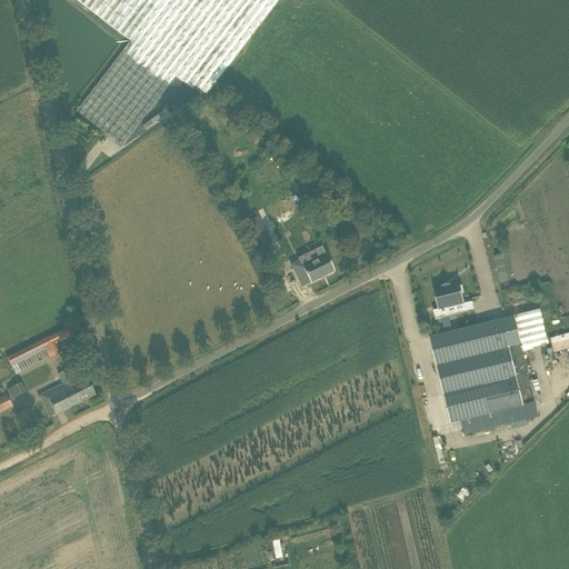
[(76,0),(130,41),(76,112),(121,147),(176,77),(193,90),(196,87),(208,95),(279,0),(76,0)]
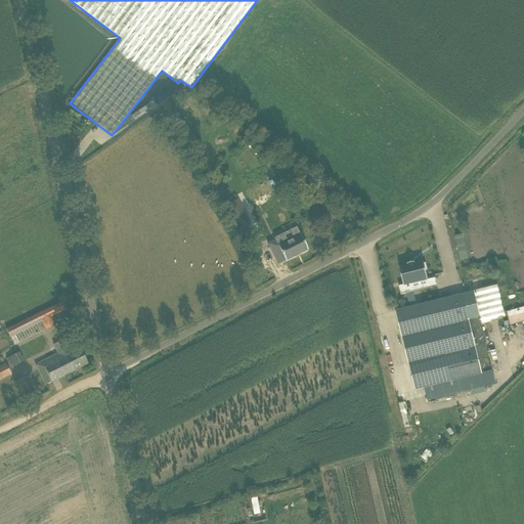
[(234,195),(224,201),(237,228),(248,223),(234,195)]
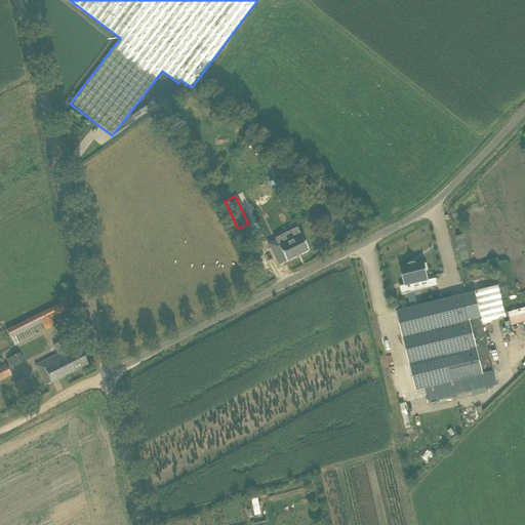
[(288,243),(285,237),(269,245),(279,266),(309,251),(301,237),(288,243)]
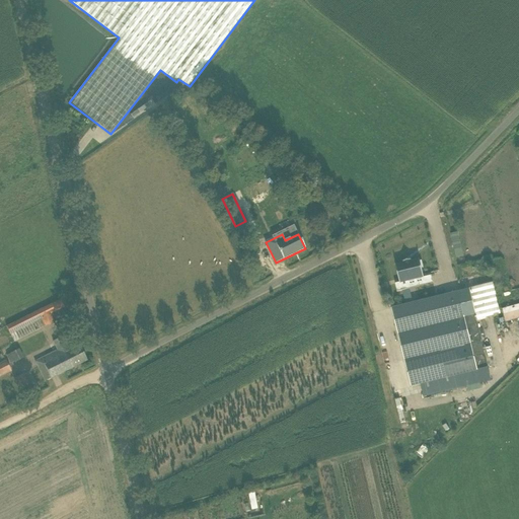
[(408,281),(424,278),(420,260),(411,262),(411,261),(404,262),(404,264),(396,266),(400,283),(396,284),(395,281),(385,284),(390,302),(400,300),(398,292),(410,289),(408,281)]
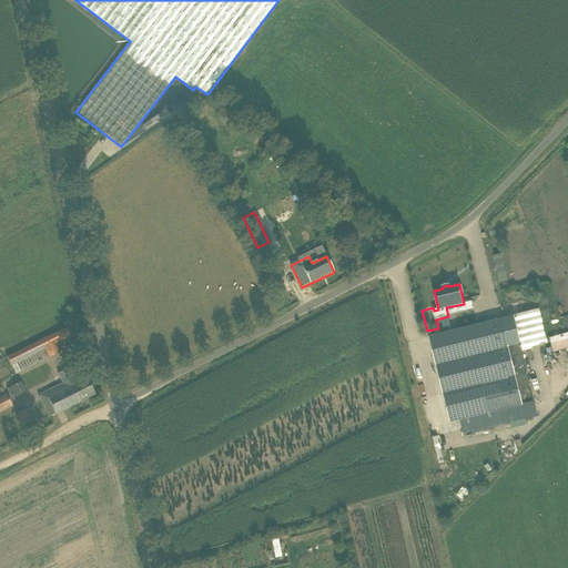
[(515,316),(501,320),(508,345),(520,342),(515,316)]
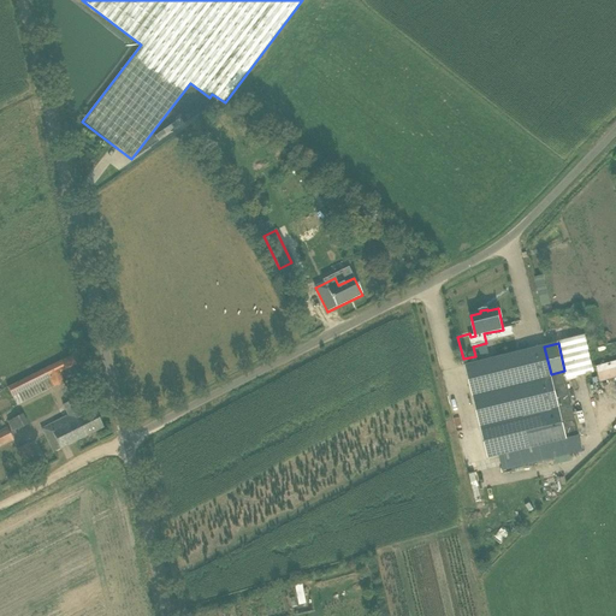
[(544,347),(465,366),(487,460),(499,456),(503,472),(570,455),(567,440),(579,437),(563,374),(566,373),(564,371),(551,374),(544,347)]
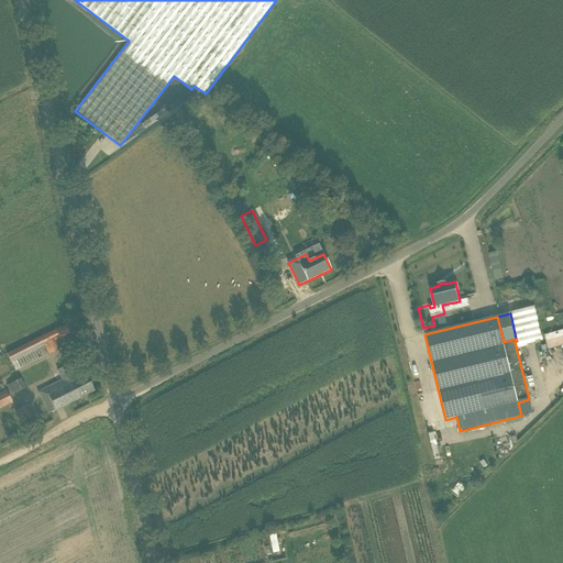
[(44,346),(48,354),(58,349),(55,341),(69,334),(65,326),(7,354),(11,363),(44,346)]
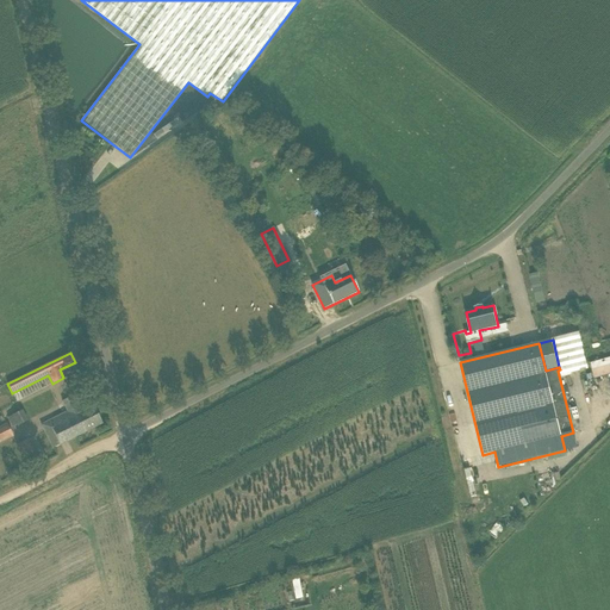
[(592,379),(609,373),(609,358),(609,356),(587,363),(592,379)]
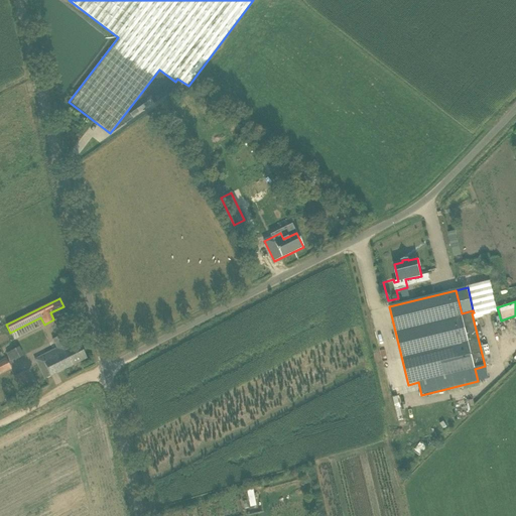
[(69,350),(61,336),(52,340),(56,348),(34,359),(45,380),(87,359),(79,345),(69,350)]
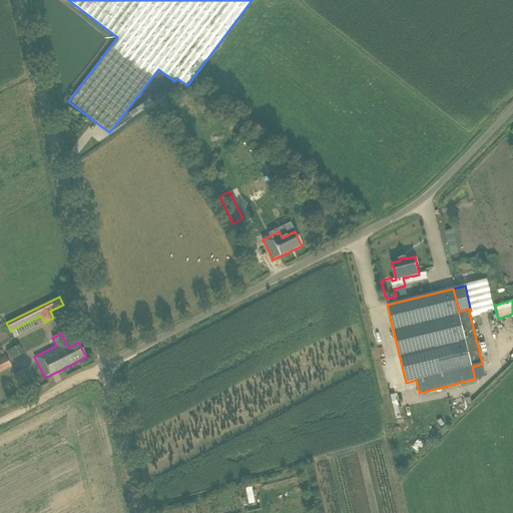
[(5,350),(9,359),(21,354),(17,345),(5,350)]
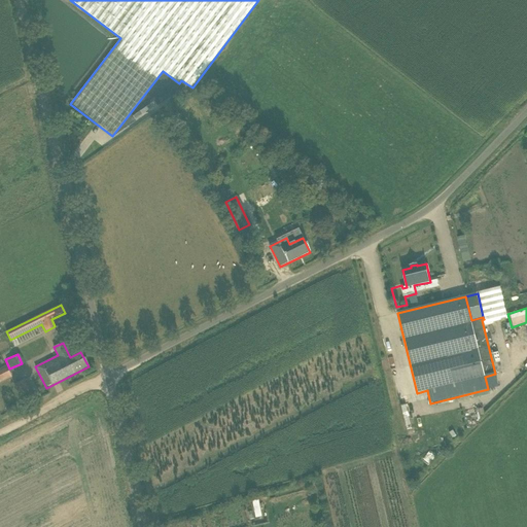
[(6,366),(0,369),(0,383),(11,378),(6,366)]
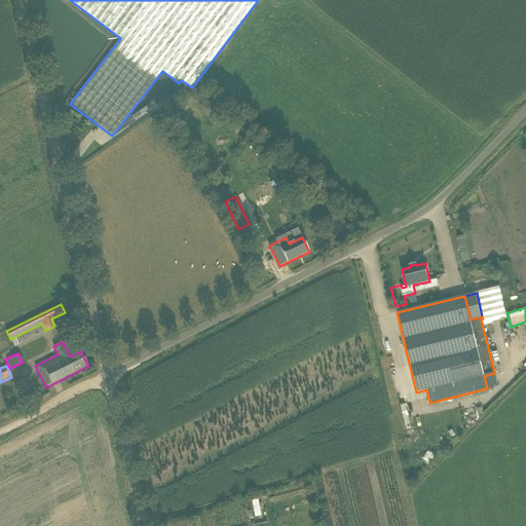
[(23,378),(12,383),(21,400),(31,395),(23,378)]
